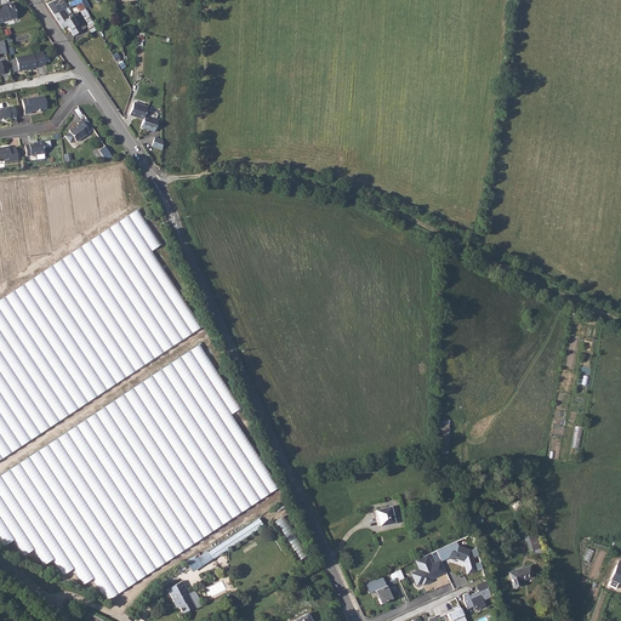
[(61,0),(55,0),(46,4),(58,23),(73,16),(74,15),(73,13),(72,15),(68,7),(67,7),(61,0)]
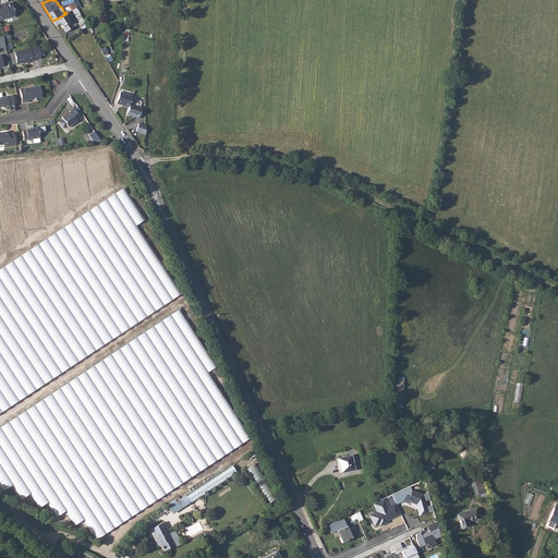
[(1,4),(0,4),(0,20),(15,15),(11,2),(5,4),(1,5),(1,4)]
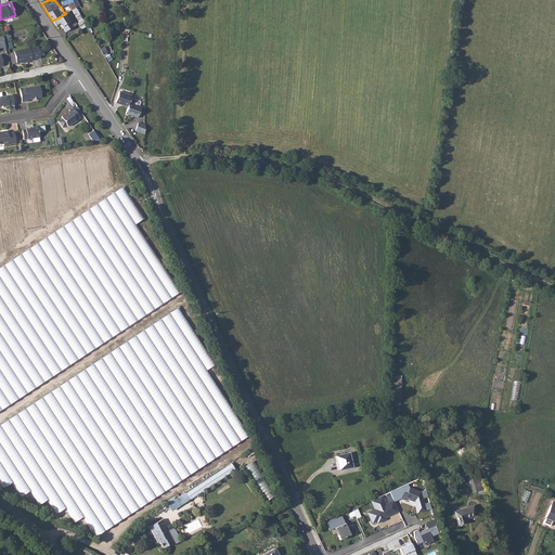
[(65,14),(52,21),(55,25),(60,23),(66,31),(77,24),(68,12),(66,13),(65,14)]
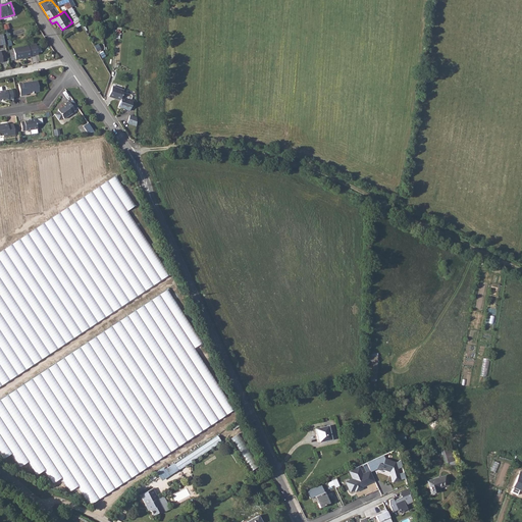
[(13,48),(13,49),(15,59),(31,56),(29,45),(13,48)]
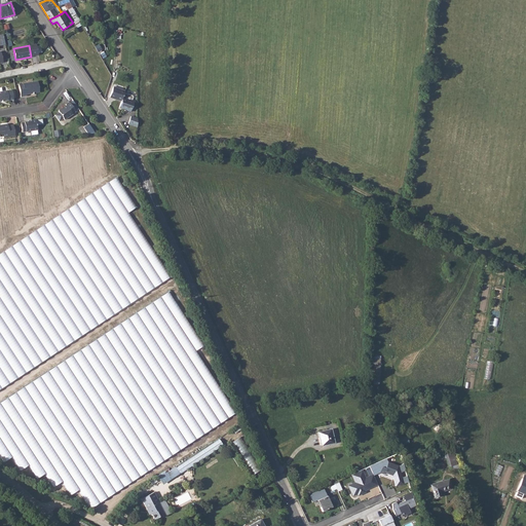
[(26,95),(32,94),(35,92),(39,91),(37,81),(19,84),(21,98),(27,97),(26,95)]
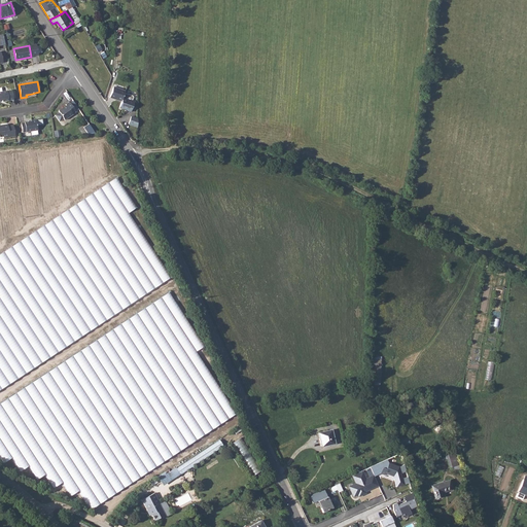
[(110,97),(121,101),(123,98),(125,93),(126,91),(113,86),(110,97)]
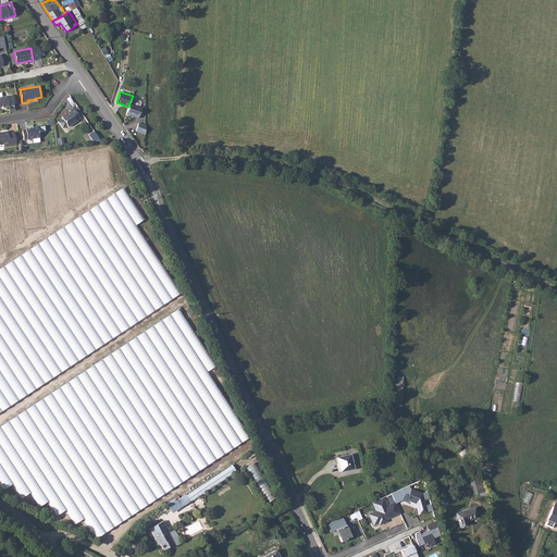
[(0,107),(14,106),(12,95),(0,97),(0,107)]
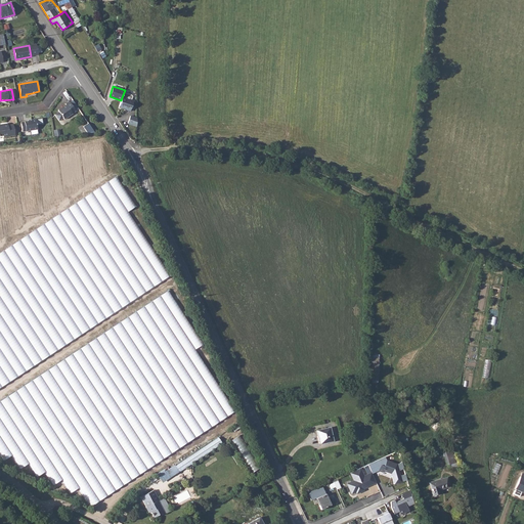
[(121,100),(119,106),(130,111),(133,100),(131,99),(132,96),(132,95),(124,92),(122,97),(121,100)]
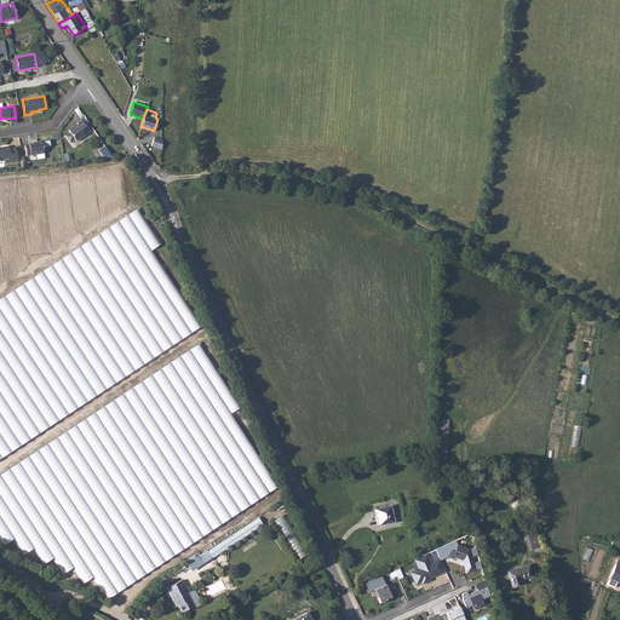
[(74,128),(69,131),(70,132),(64,136),(69,143),(74,139),(76,142),(85,135),(90,131),(81,120),(76,122),(78,124),(73,127),(74,128)]
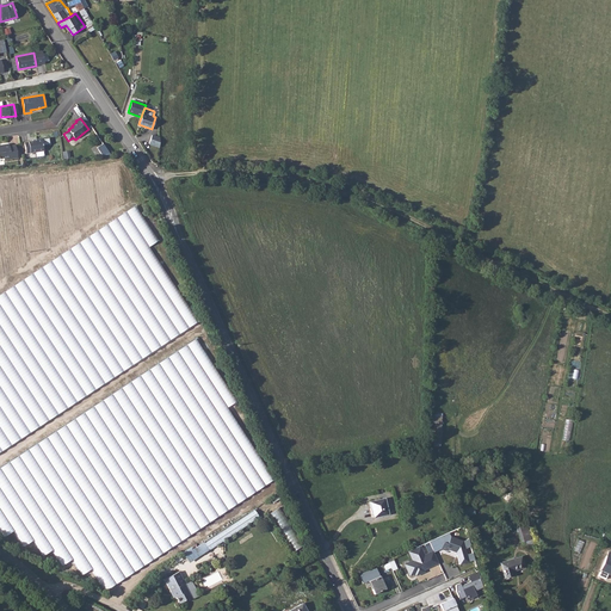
[(149,142),(159,146),(160,137),(152,135),(149,142)]
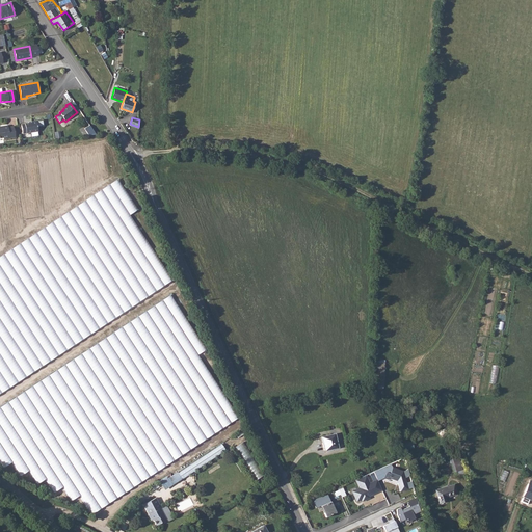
[(31,123),(20,125),(22,134),(37,132),(35,121),(30,122),(31,123)]
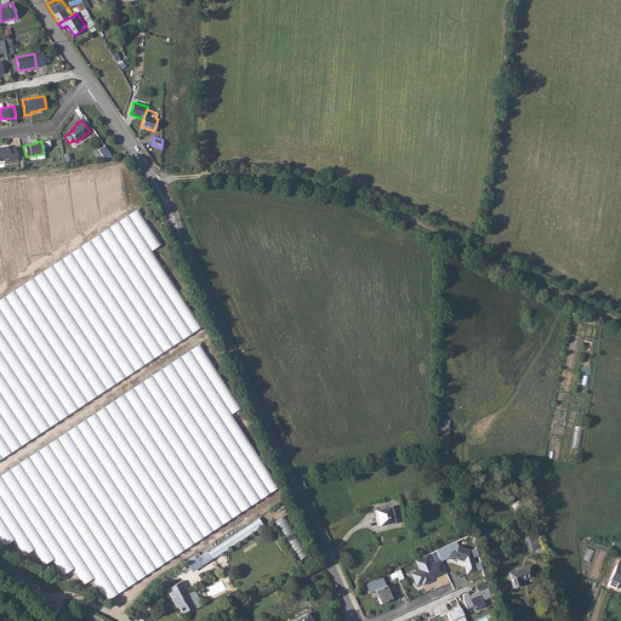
[(104,159),(112,155),(106,146),(98,149),(104,159)]
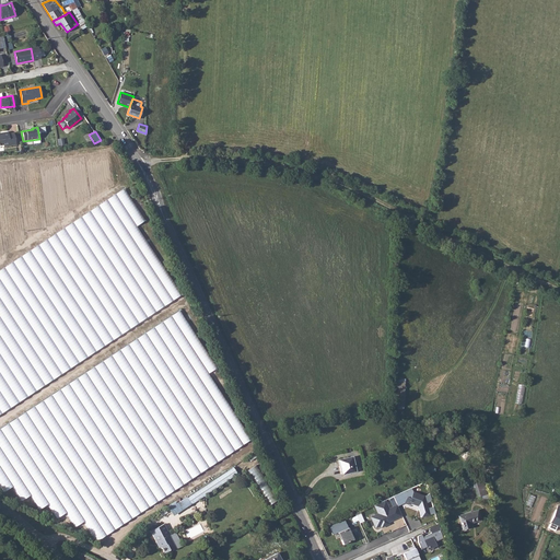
[(2,135),(0,135),(0,146),(3,146),(3,148),(16,146),(14,133),(8,133),(8,132),(2,133),(2,135)]
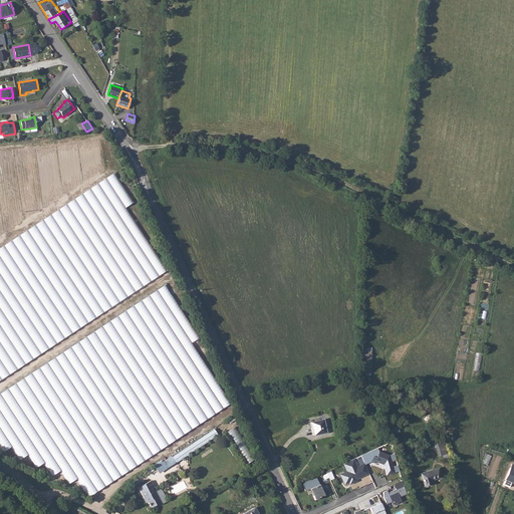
[(0,376),(169,277),(127,207),(134,203),(117,177),(0,245),(0,376)]
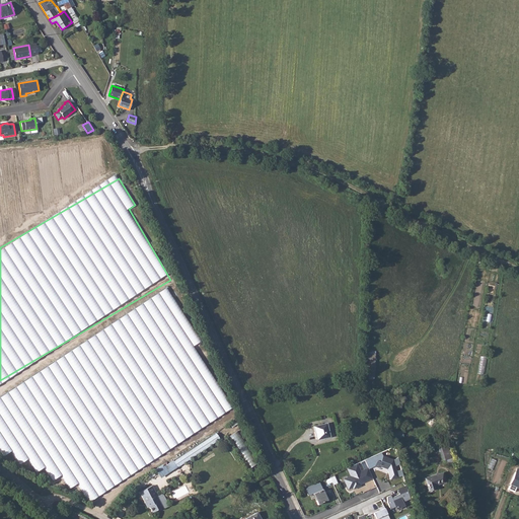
[(88,498),(235,412),(218,383),(217,384),(195,346),(201,342),(171,292),(0,392),(0,450),(3,456),(12,451),(20,464),(29,458),(38,471),(46,466),(54,479),(63,474),(70,488),(79,483),(88,498)]
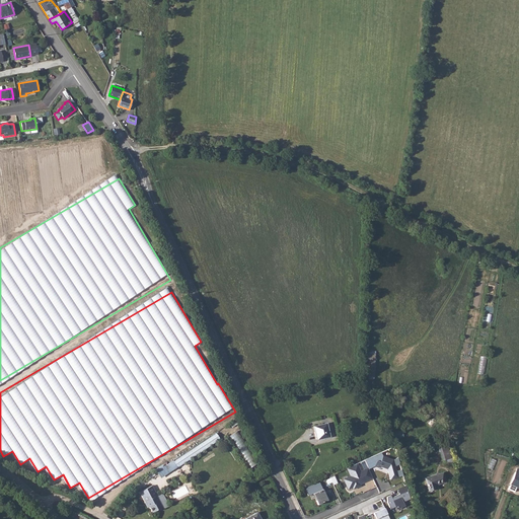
[(366,378),(375,379),(376,351),(366,351),(366,378)]
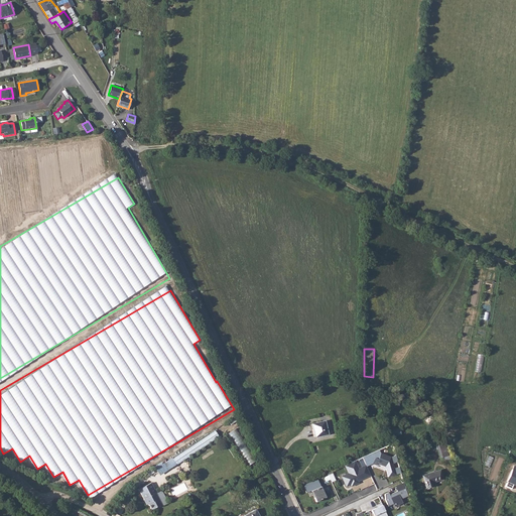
[(327,420),(311,423),(314,437),(330,433),(327,420)]
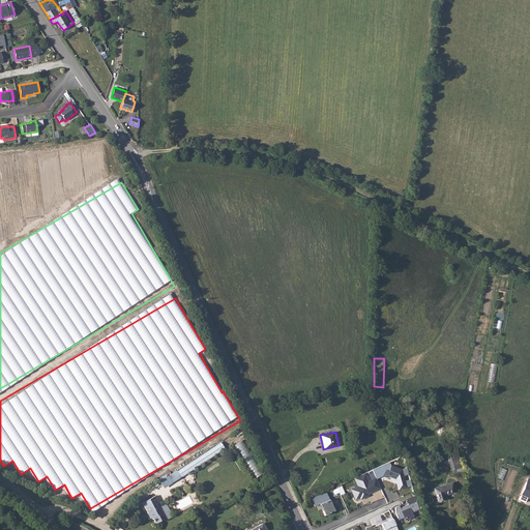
[(235,444),(255,478),(263,474),(243,440),(235,444)]
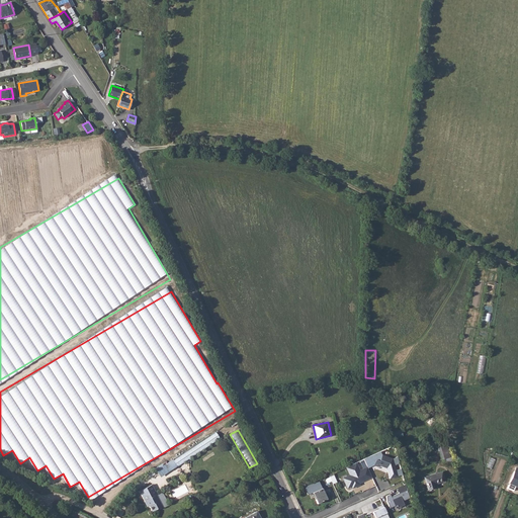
[(218,433),(165,463),(169,469),(221,439),(218,433)]
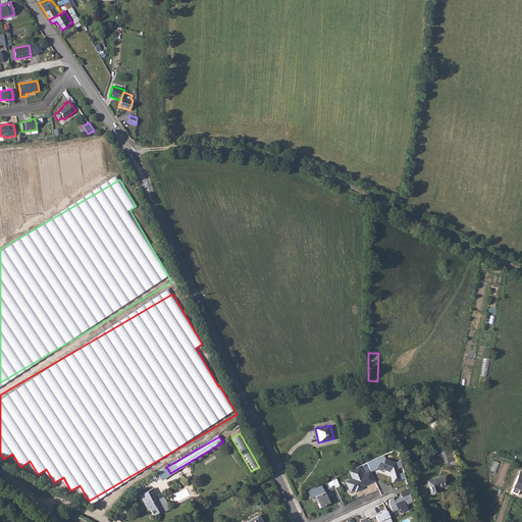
[(450,448),(444,450),(448,463),(450,469),(456,468),(450,448)]
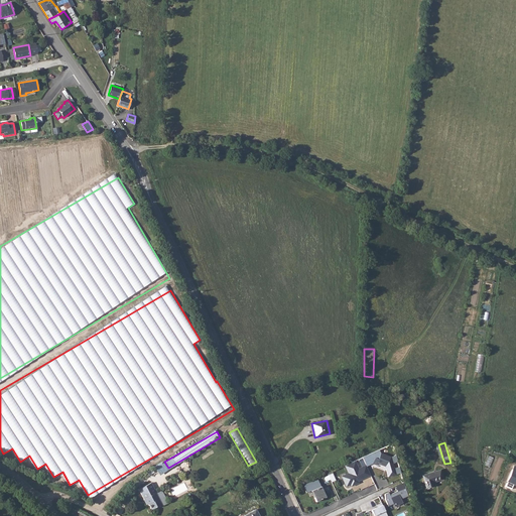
[(380,450),(363,458),(368,467),(373,465),(392,470),(393,464),(390,463),(392,457),(381,454),(380,450)]
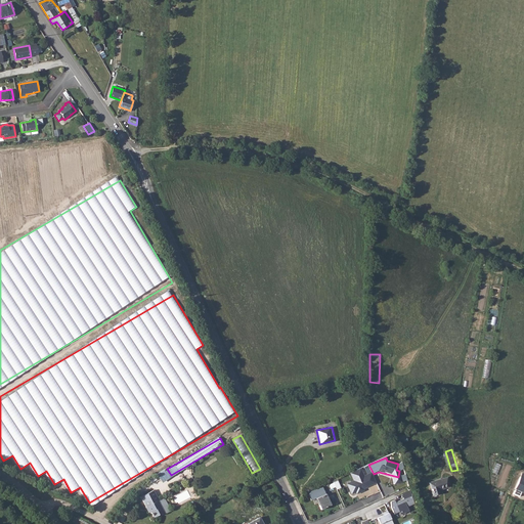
[(360,468),(350,473),(353,480),(346,483),(351,494),(377,483),(372,472),(364,475),(360,468)]
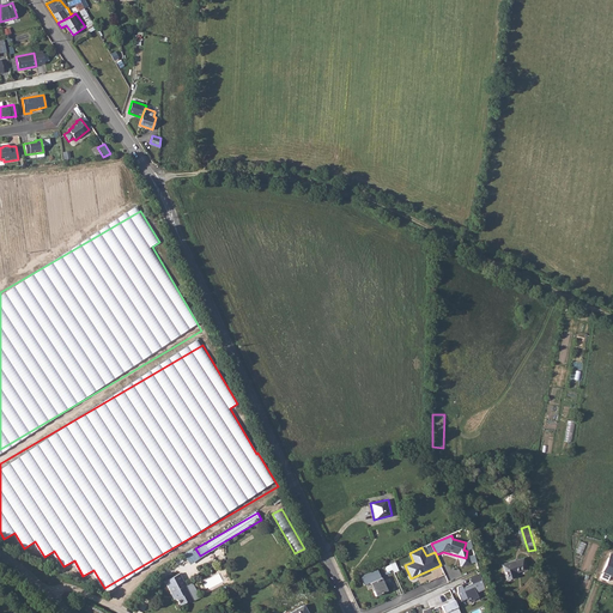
[(612,554),(611,554),(600,578),(607,581),(610,575),(612,576),(612,554)]
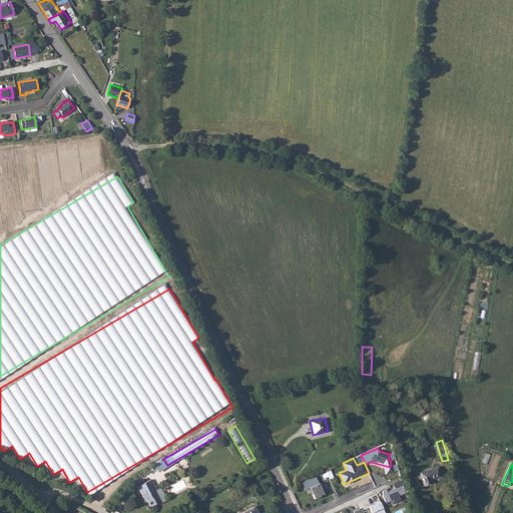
[(420,473),(423,484),(430,482),(429,480),(440,476),(437,467),(420,473)]
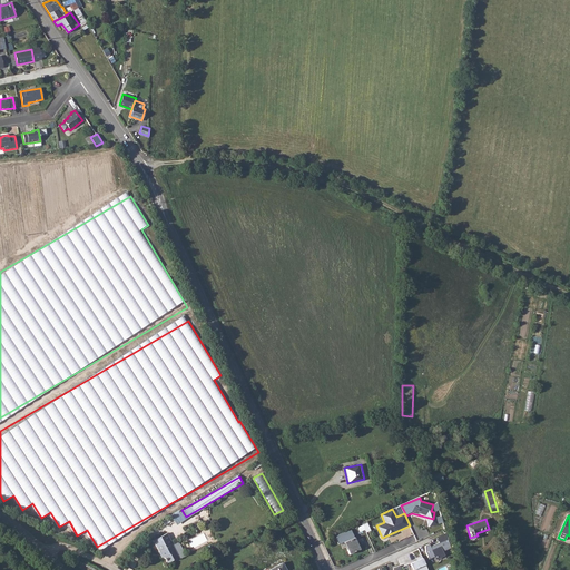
[(153,540),(158,550),(163,552),(164,556),(164,557),(167,563),(178,557),(173,546),(170,546),(168,541),(170,539),(166,532),(153,540)]
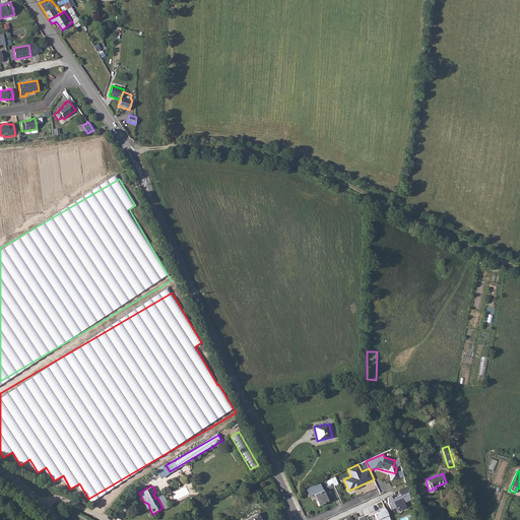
[(322,491),(314,494),(317,501),(316,501),(318,506),(328,501),(322,491)]
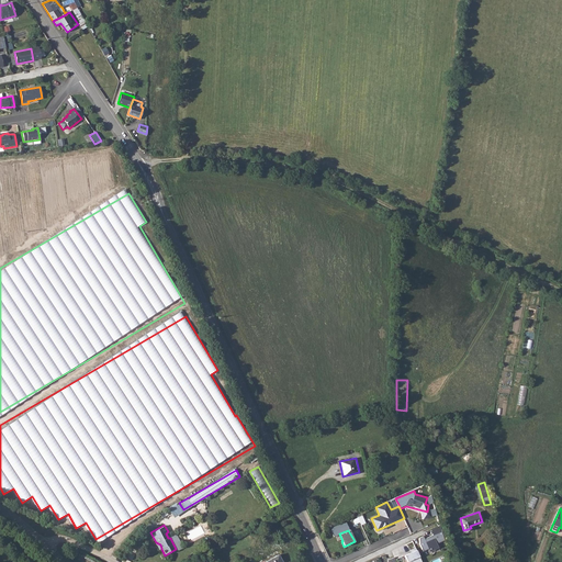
[(424,536),(418,538),(419,544),(423,552),(428,550),(429,553),(439,548),(437,543),(444,540),(440,532),(425,539),(424,536)]
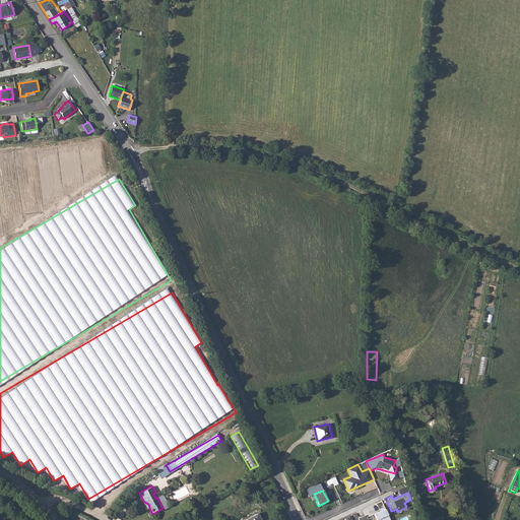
[(391,519),(386,509),(374,514),(377,519),(376,519),(391,519)]
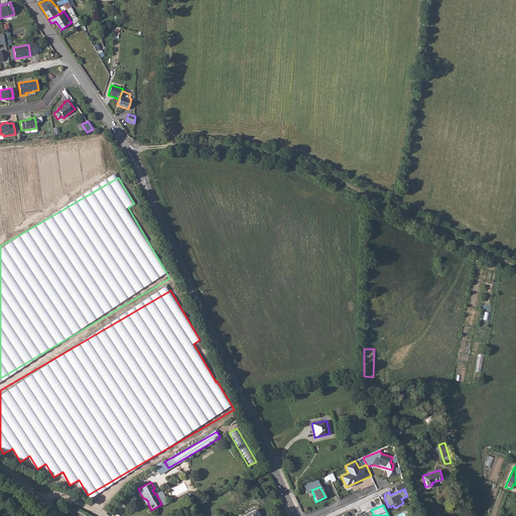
All buildings are outlined.
